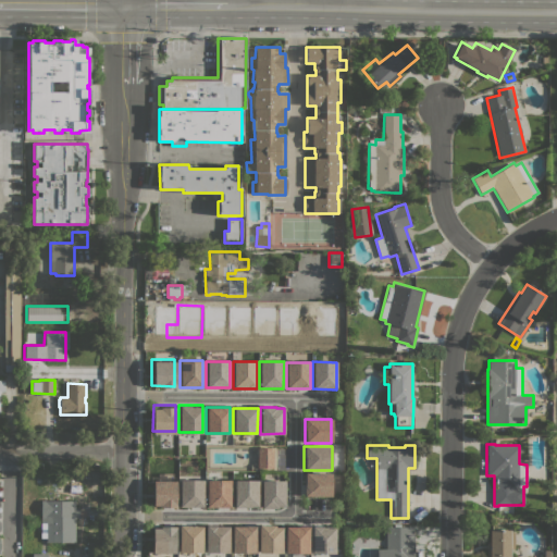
[(257,447),(273,447),(274,468),(257,469),(257,447)]
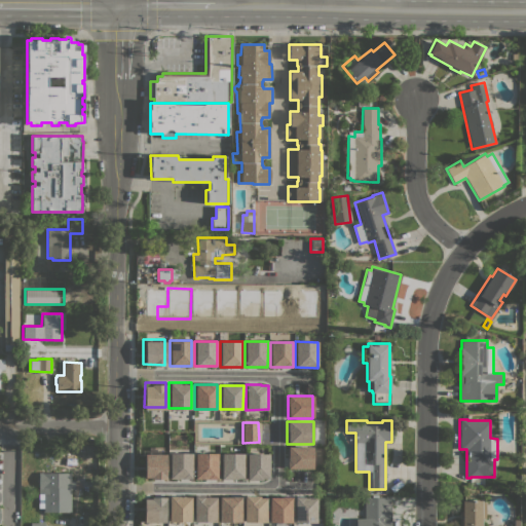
[(287,447),(312,447),(312,468),(287,468),(287,447)]
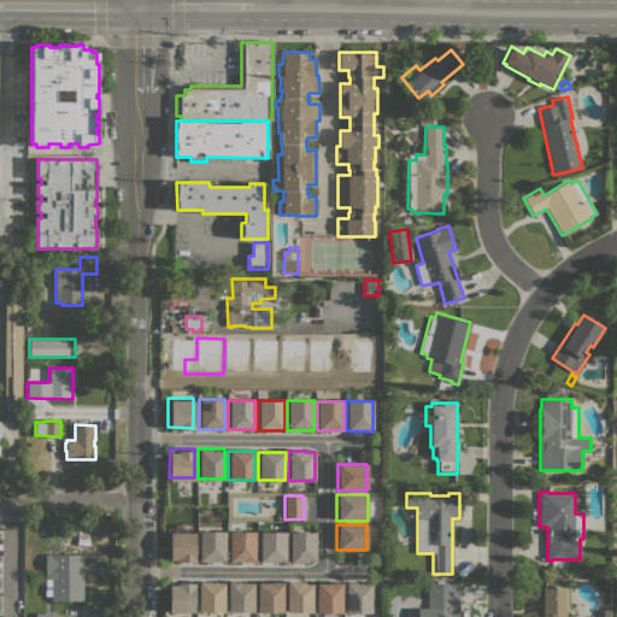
[(199,532),(224,532),(224,562),(199,562),(199,532)]
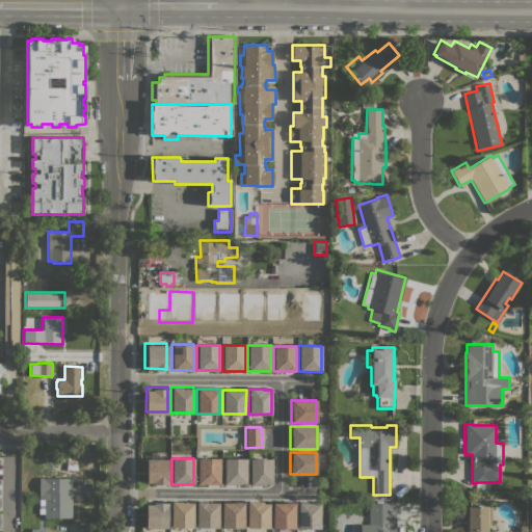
[(197,458),(220,459),(220,484),(197,484),(197,458)]
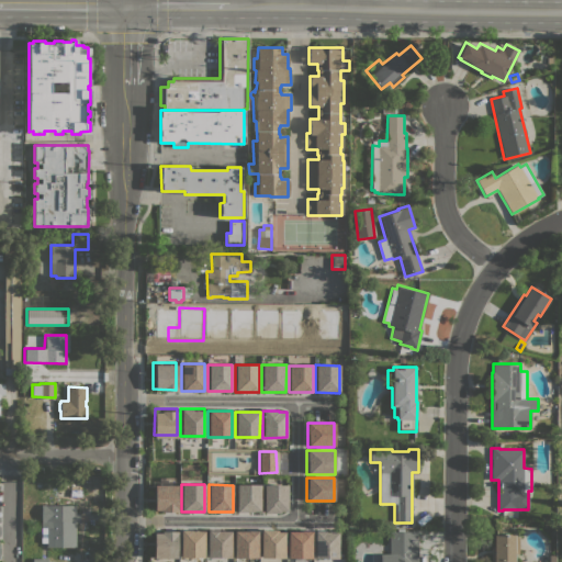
[(236,512),(236,484),(260,484),(260,512),(236,512)]
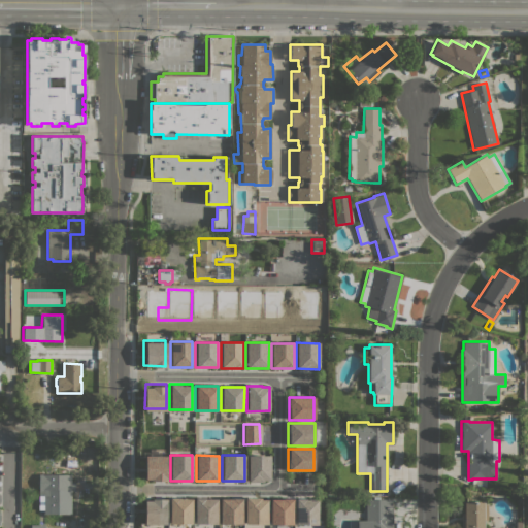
[(145,456),(166,456),(166,481),(144,481),(145,456)]
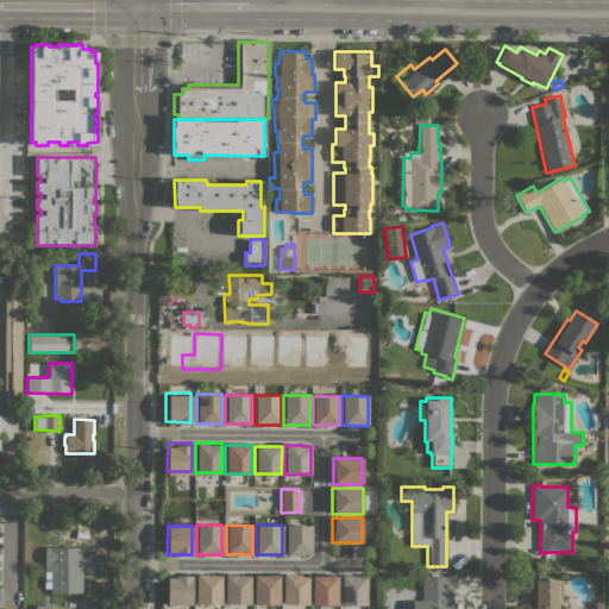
[(286,526),(311,526),(311,553),(308,554),(303,554),(303,556),(284,556),(286,526)]
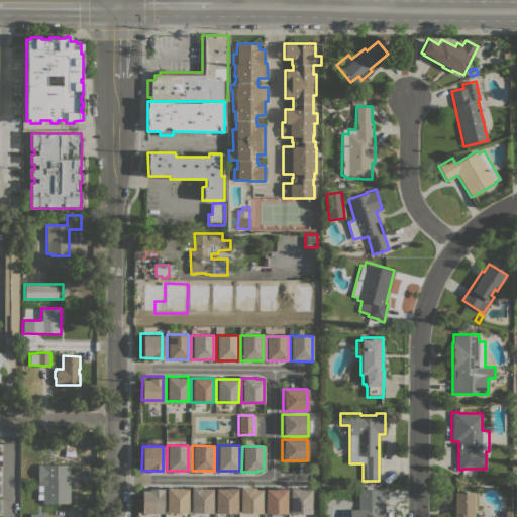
[(70,466),(69,472),(74,472),(73,481),(70,481),(70,504),(42,503),(43,486),(37,486),(37,464),(70,466)]
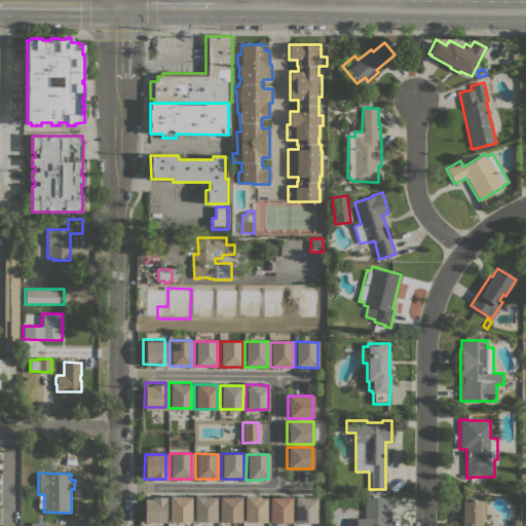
[(243,496),(259,495),(259,497),(266,497),(266,521),(245,522),(243,496)]
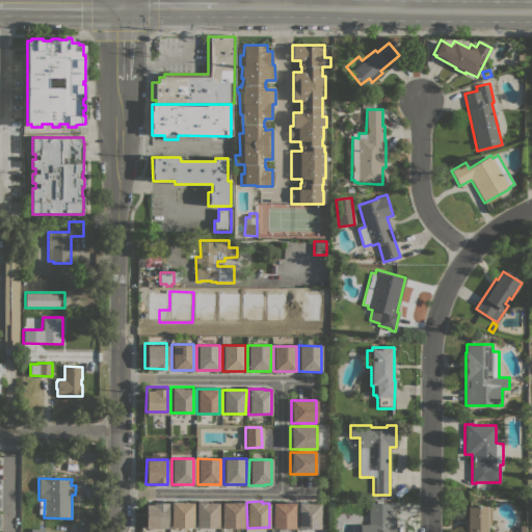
[(170,527),(170,502),(192,502),(192,528),(170,527)]
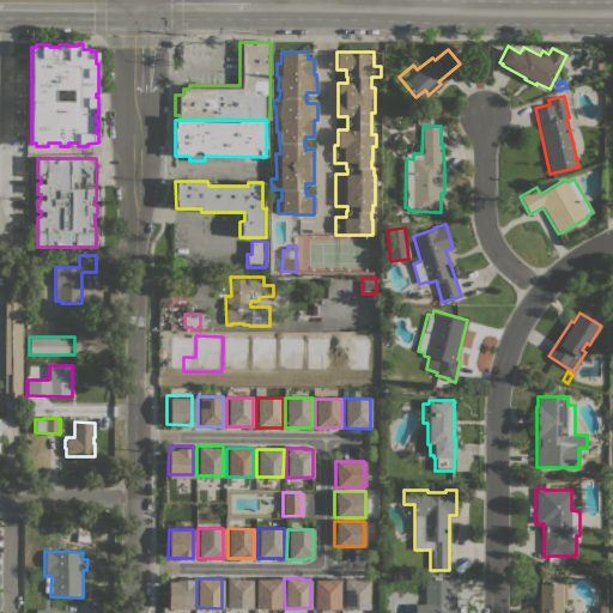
[(225,578),(252,578),(253,608),(225,608),(225,578)]
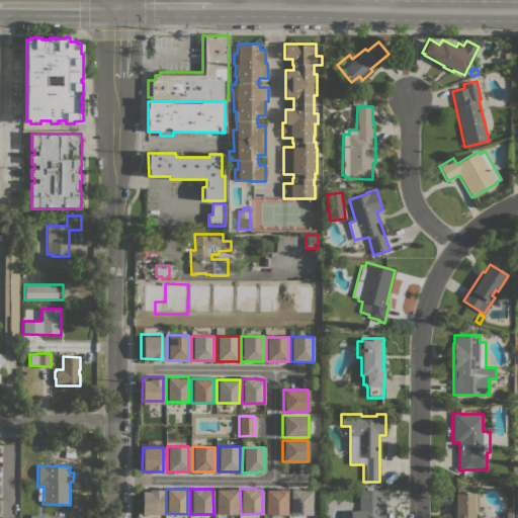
[(141,514),(141,492),(148,492),(148,490),(163,490),(163,514),(141,514)]
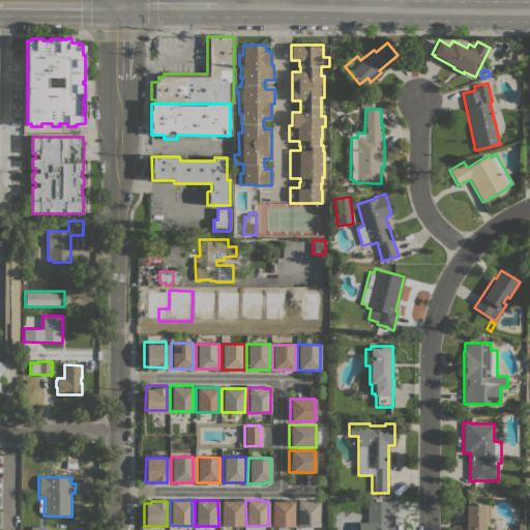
[(221,501),(243,501),(243,526),(221,526),(221,501)]
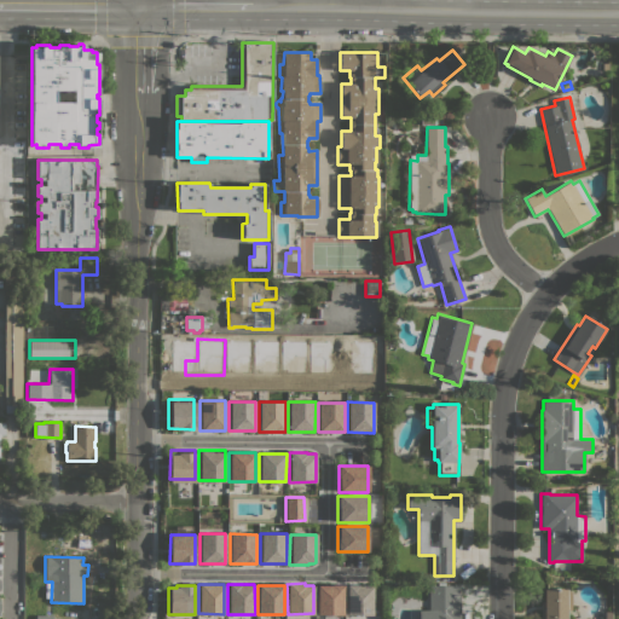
[(343,585),(342,614),(317,614),(317,585),(343,585)]
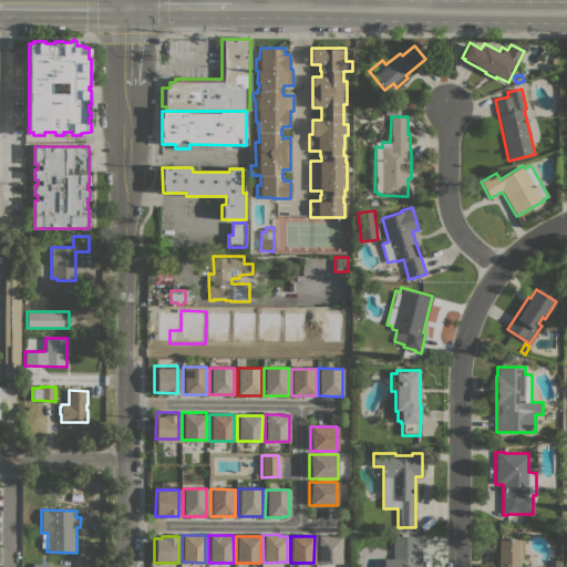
[(317,536),(328,536),(341,536),(341,563),(317,564),(317,536)]
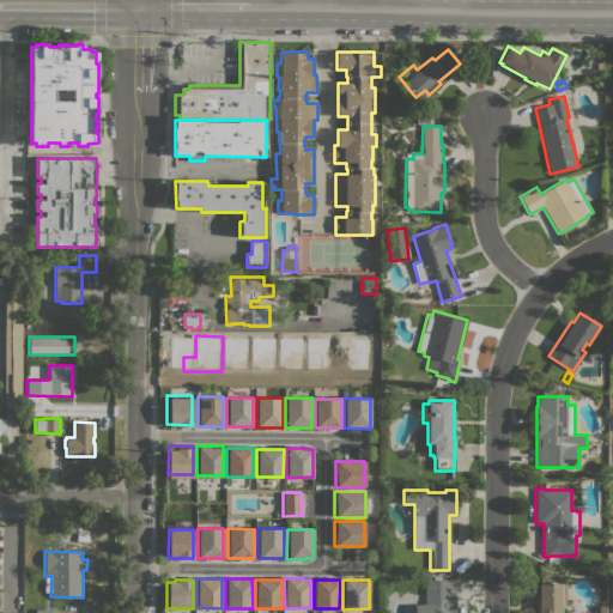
[(454,580),(454,589),(456,589),(455,612),(406,612),(407,606),(414,606),(414,604),(424,604),(424,580),(454,580)]
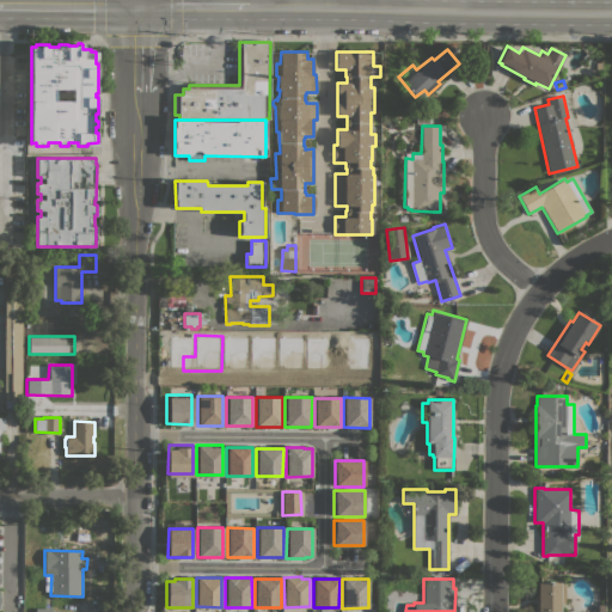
[(537,611),(538,581),(560,582),(560,583),(565,583),(565,611),(537,611)]
